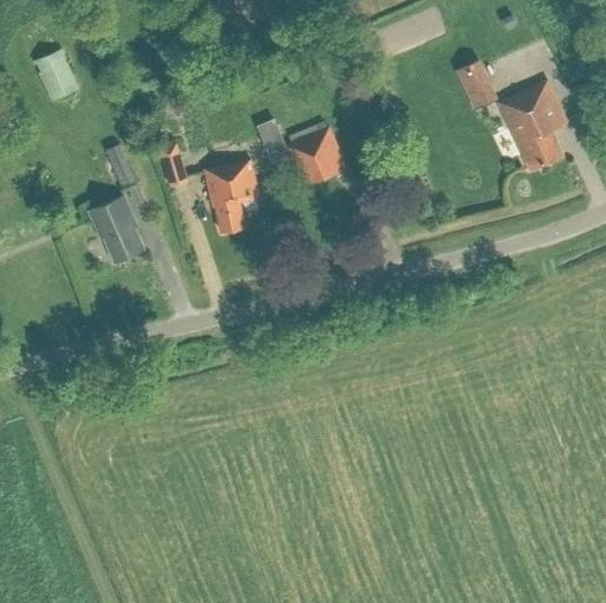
[(507,30),(521,24),(516,13),(503,19),(507,30)]
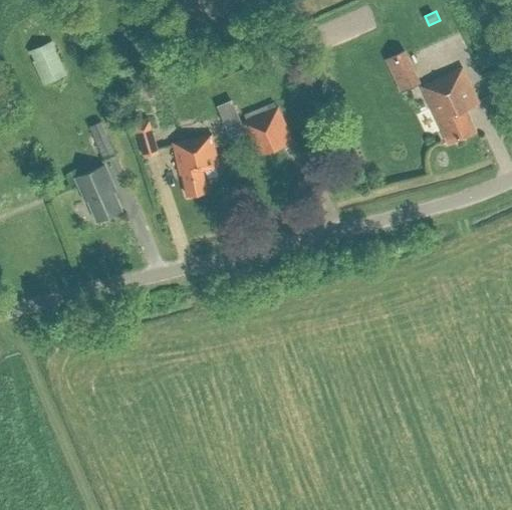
[(43,88),(68,78),(43,22),(19,33),(43,88)]
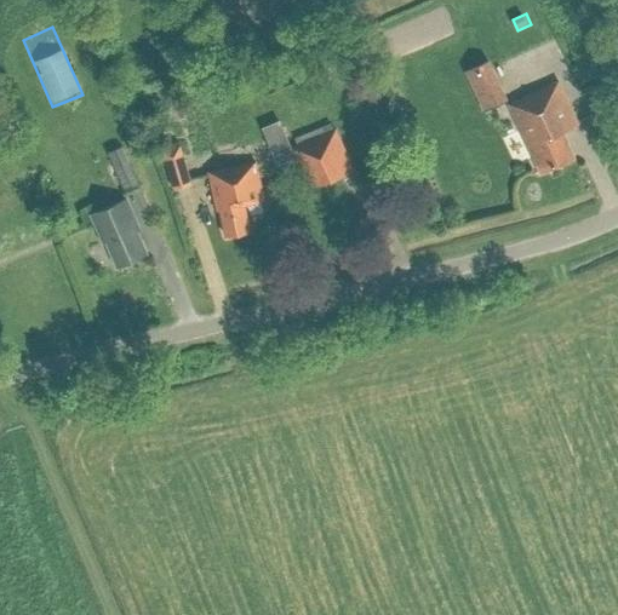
[(490,62),(465,74),(484,114),(509,102),(490,62)]
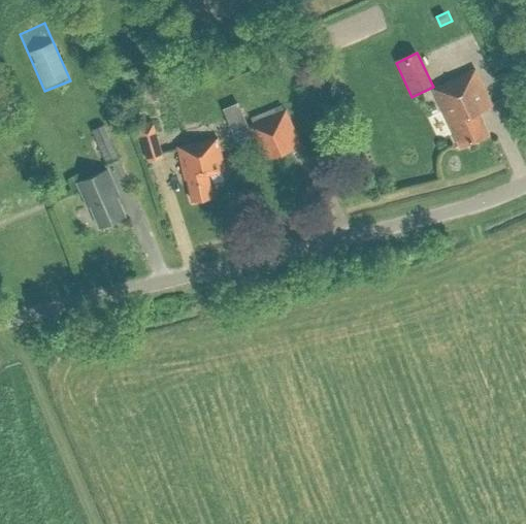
[(482,115),(496,108),(480,72),(434,93),(461,151),(492,136),(482,115)]
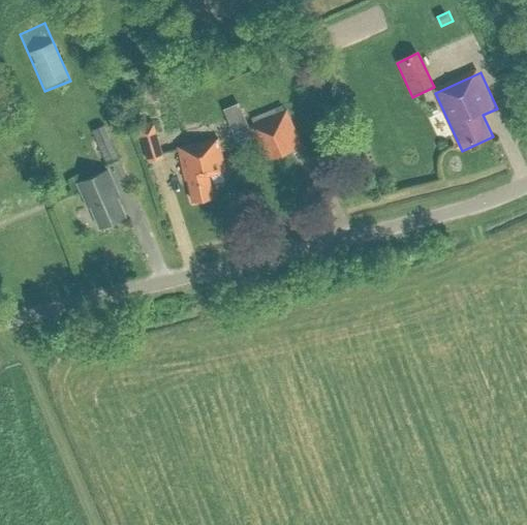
[(264,164),(300,147),(284,116),(249,132),(264,164)]
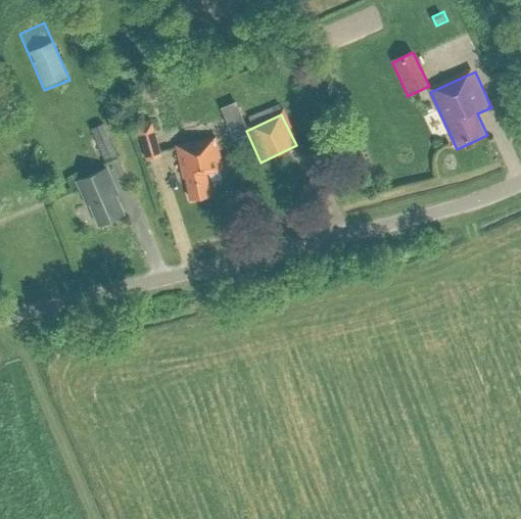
[(124,156),(137,149),(121,119),(107,126),(124,156)]
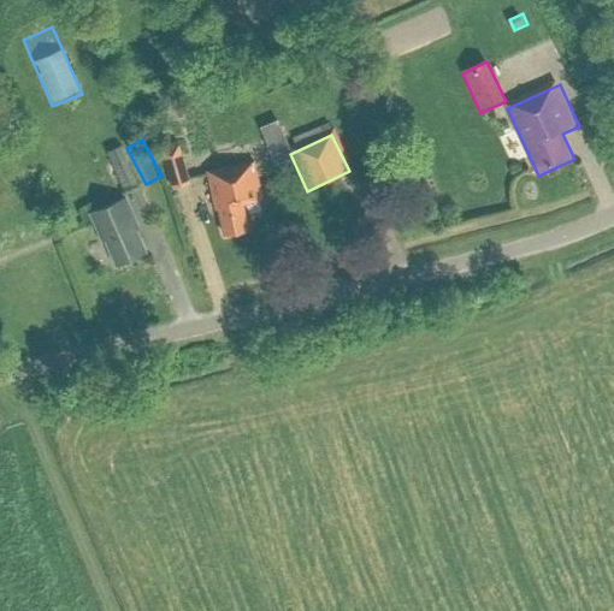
[(160,152),(163,156),(173,194),(192,188),(178,146),(160,152)]
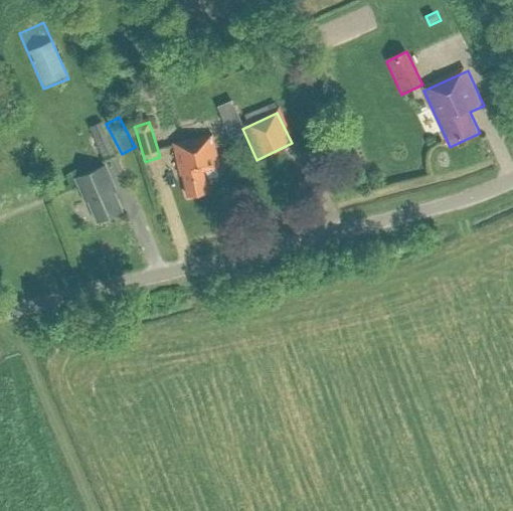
[(163,145),(175,141),(169,122),(157,125),(163,145)]
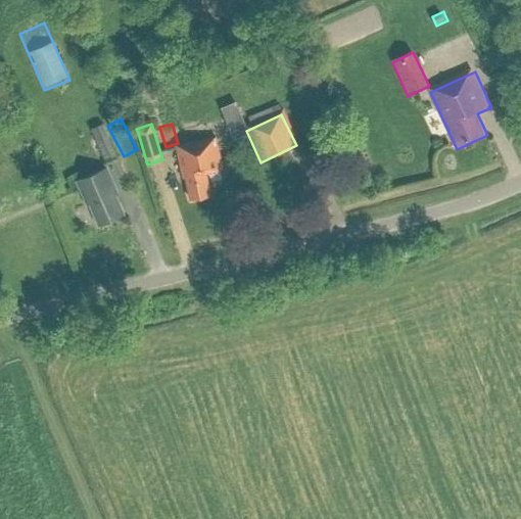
[(120,161),(104,127),(92,132),(107,167),(120,161)]
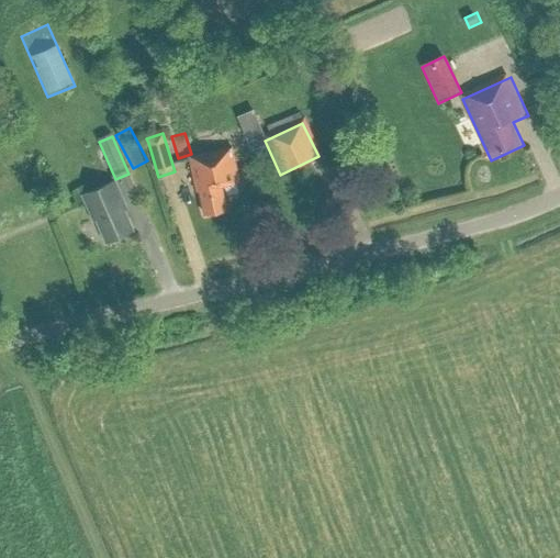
[(233,152),(196,160),(189,162),(198,197),(199,196),(204,220),(230,214),(223,191),(242,187),(233,152)]
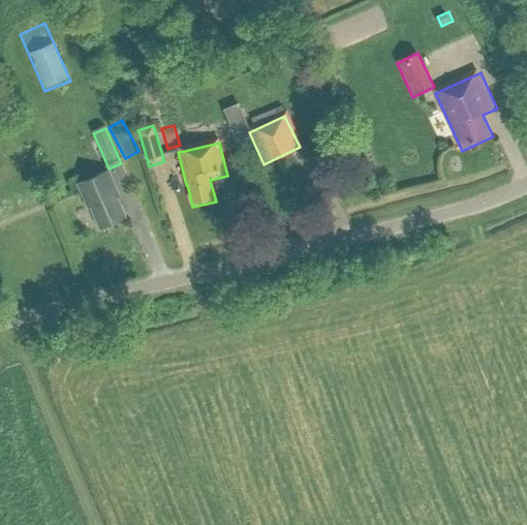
[(111,171),(107,172),(81,184),(91,208),(93,207),(102,228),(128,217),(116,189),(118,188),(111,171)]
